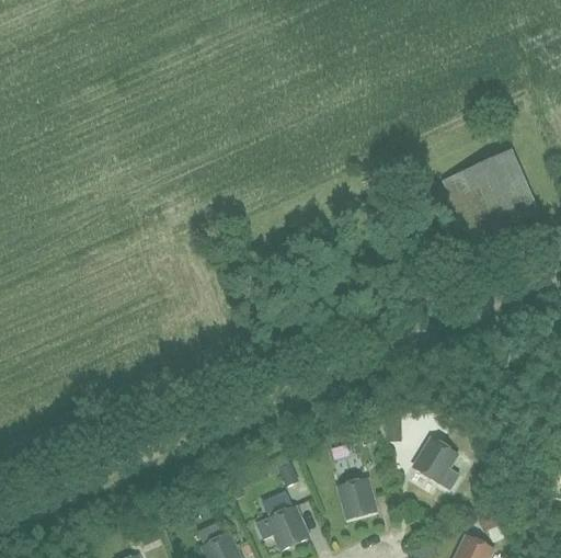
[(470,243),(530,217),(502,152),(442,180),(470,243)]
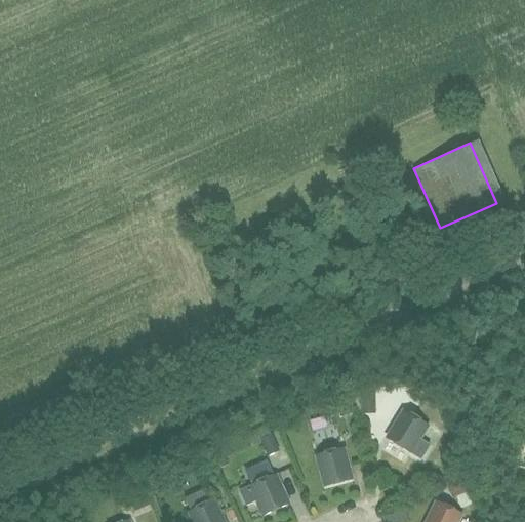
[(421,457),(430,443),(419,437),(428,424),(404,409),(388,437),(421,457)]
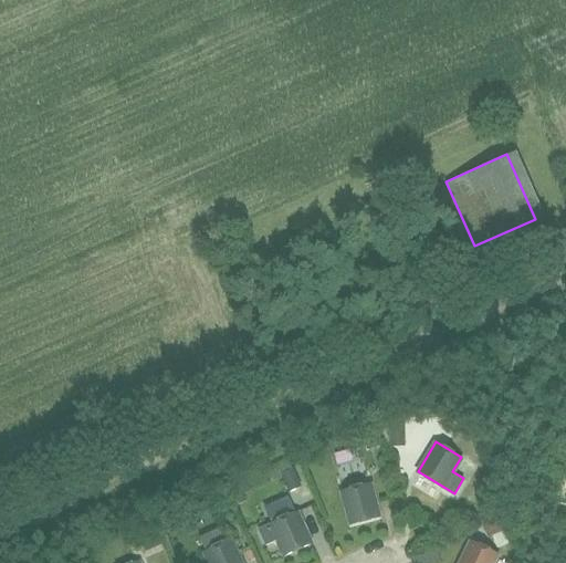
[(350,523),(379,515),(369,481),(342,489),(350,523)]
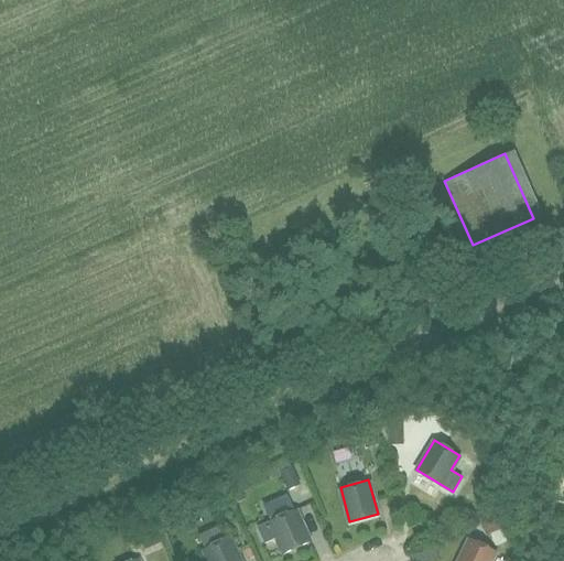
[(294,508),(286,491),(263,502),(271,519),(257,526),(264,541),(277,536),(283,552),(310,540),(295,508),(294,508)]
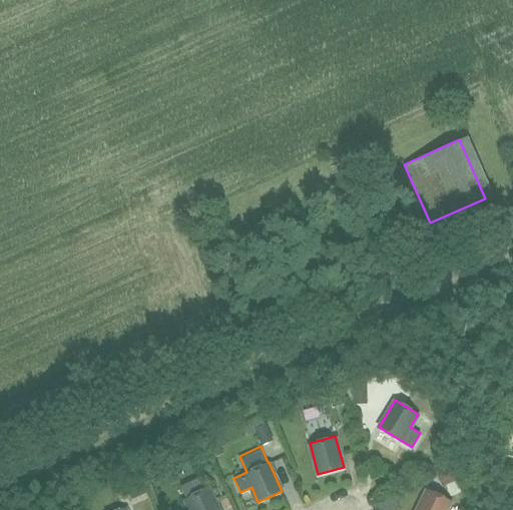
[(190,509),(219,509),(208,487),(185,498),(190,509)]
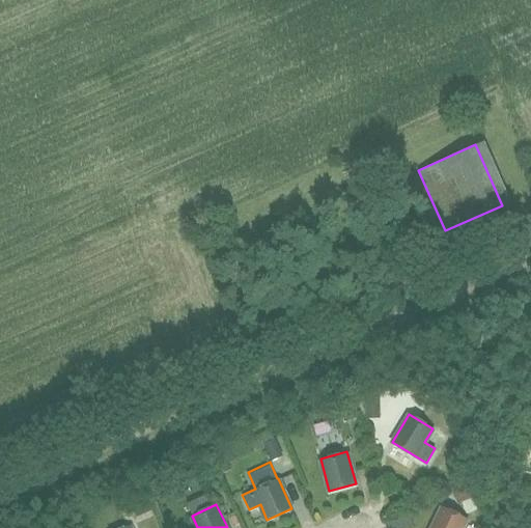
[(460,527),(467,518),(442,506),(430,527),(460,527)]
